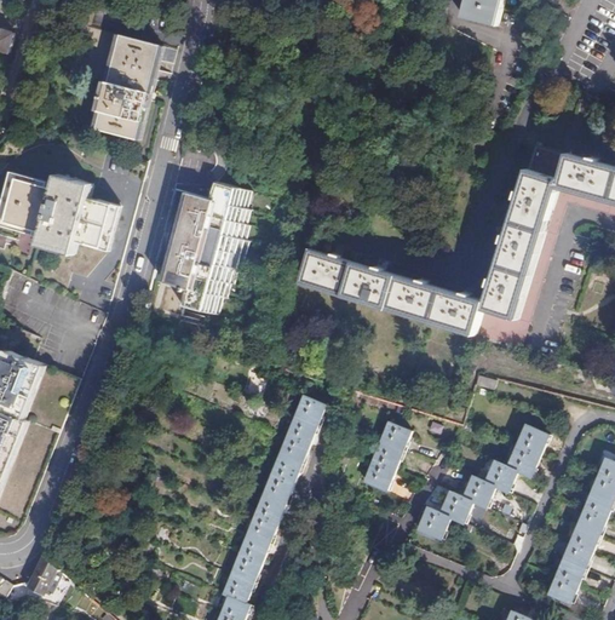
[(464,0),(460,16),(495,26),(501,0),(464,0)]
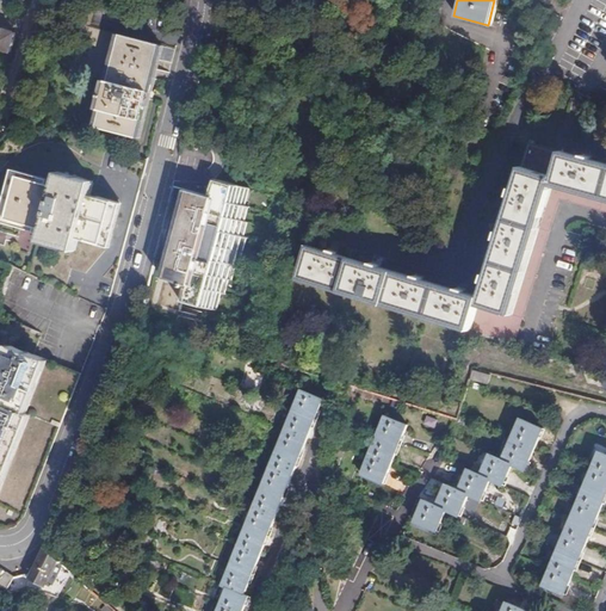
[(0,50),(4,51),(10,31),(0,28),(0,50)]
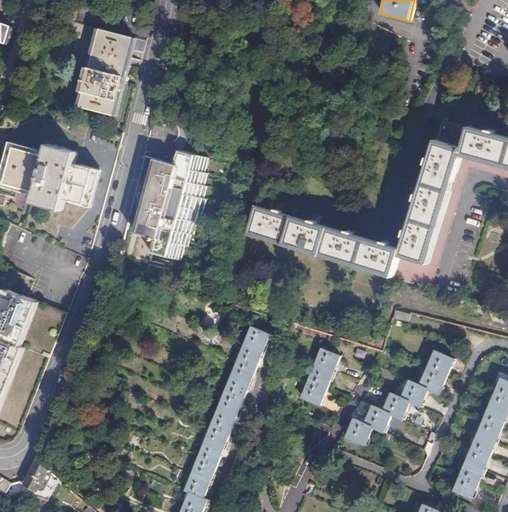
[(96,29),(78,108),(113,115),(129,37),(96,29)]
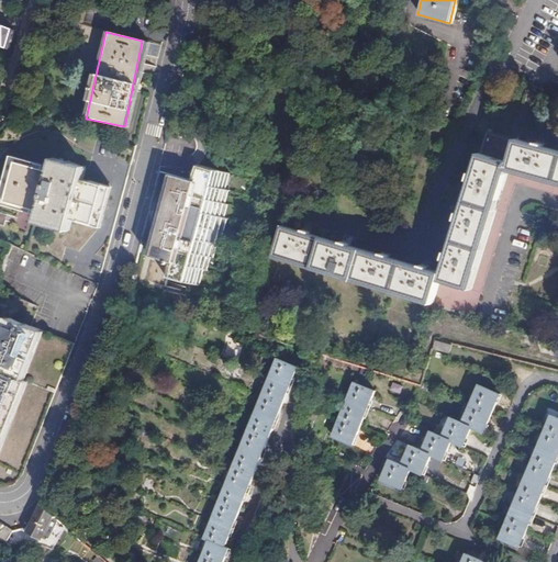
[(500,168),(509,139),(478,131),(469,159),(500,168)]
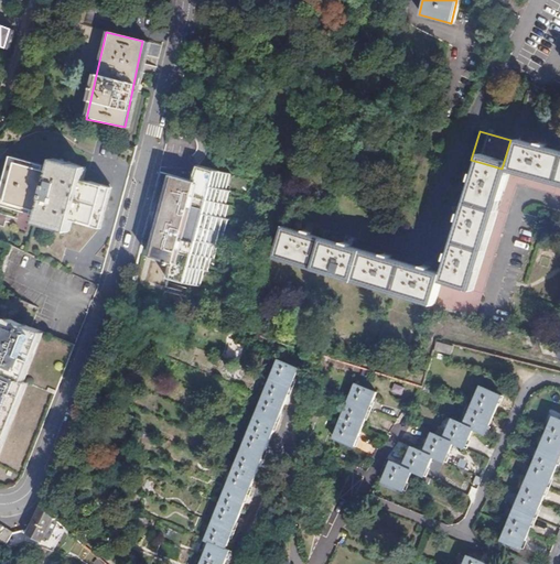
[(559,185),(559,153),(510,140),(502,169),(559,185)]
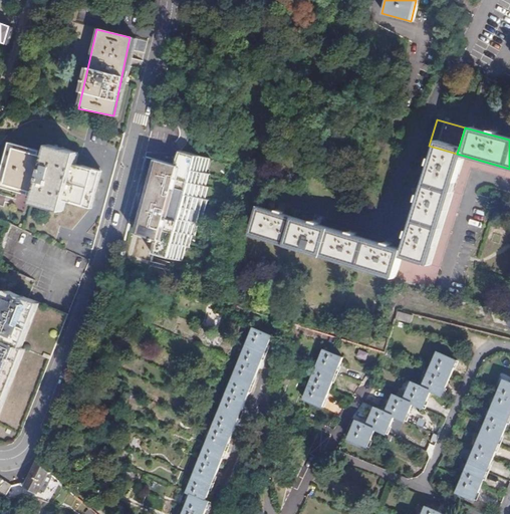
[(40,156),(4,147),(0,161),(0,184),(31,192),(28,204),(57,211),(60,200),(85,207),(95,170),(69,164),(72,152),(44,145),(40,156)]
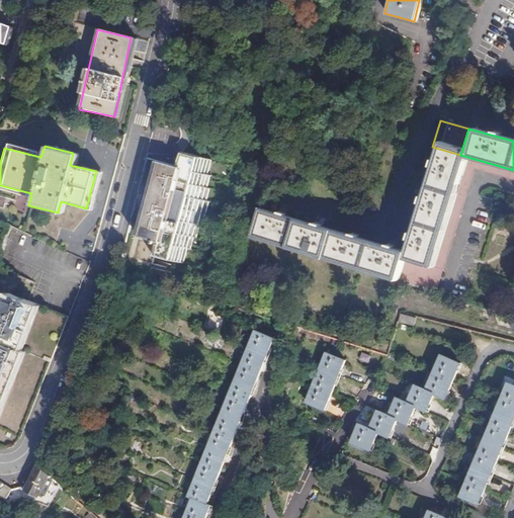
[(460,155),(432,147),(401,253),(398,260),(425,269),(457,164),(460,155)]
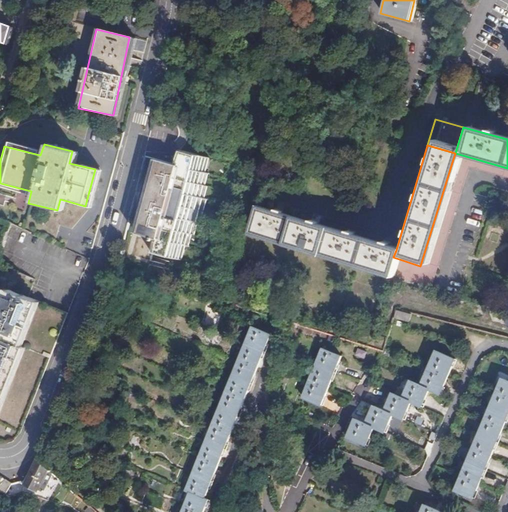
[(201,156),(173,148),(165,163),(150,159),(132,232),(148,236),(146,252),(176,259),(179,246),(182,245),(185,233),(187,234),(190,222),(192,222),(198,198),(196,197),(199,186),(197,185),(200,172),(198,171),(201,156)]
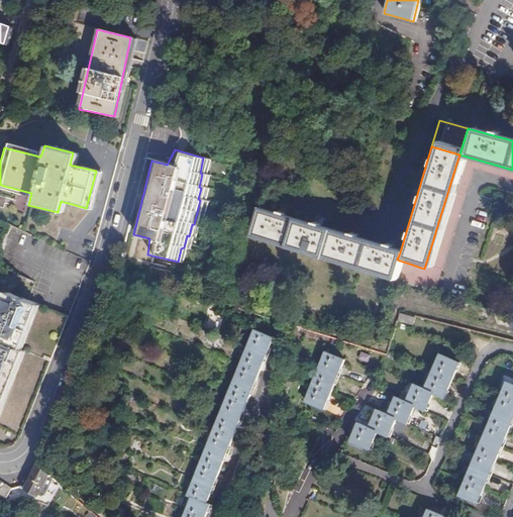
[(512,179),(512,170),(459,154),(456,164),(512,179)]
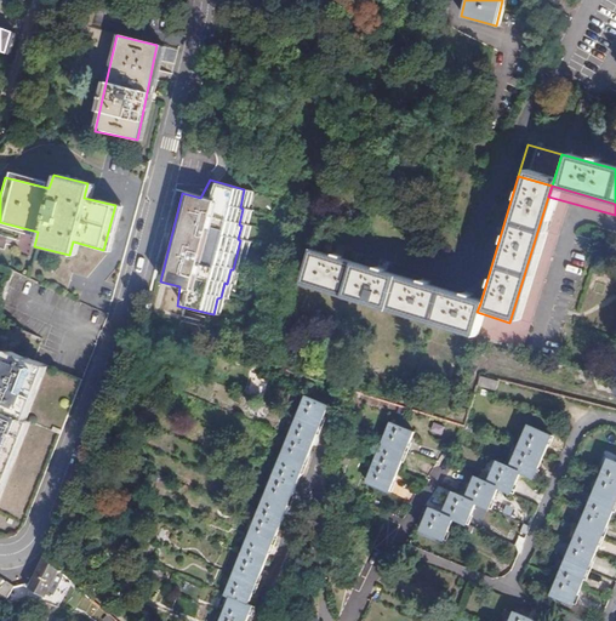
[(477,312),(480,303),(304,250),(295,283),(471,336),(477,312)]
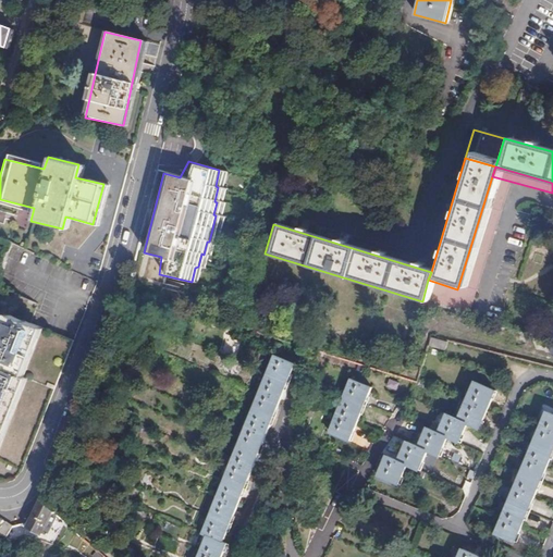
[(35,326),(5,314),(0,327),(0,422),(19,376),(15,374),(35,326)]
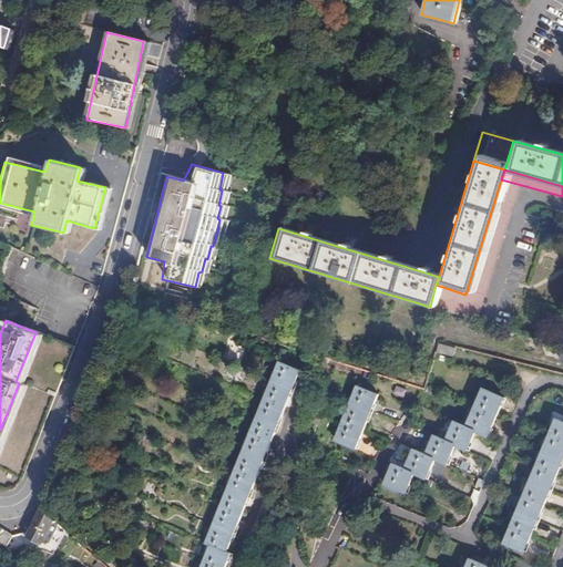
[(433,342),(431,351),(449,356),(452,348),(433,342)]
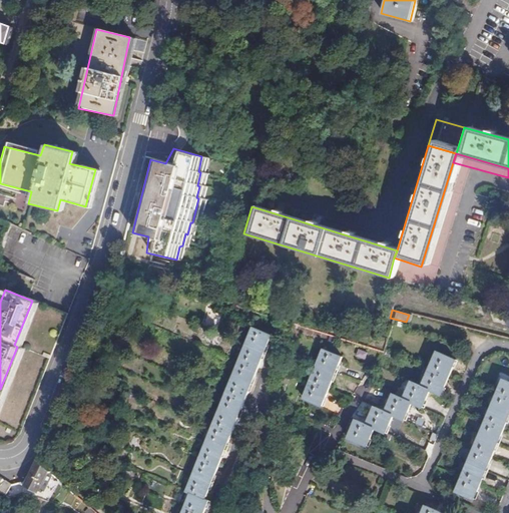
[(269,336),(249,328),(184,491),(187,493),(178,512),(199,512),(205,500),(202,498),(269,336)]
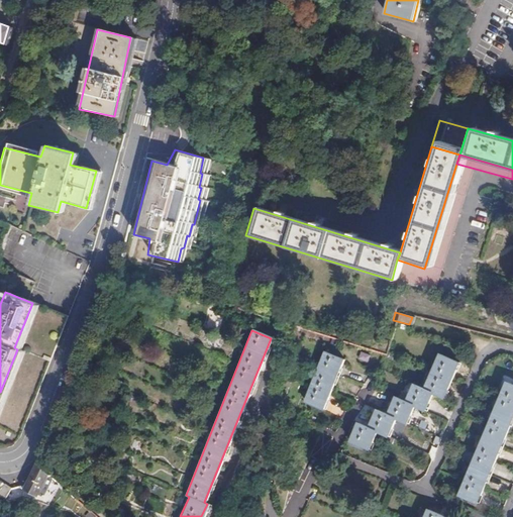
[(341,358),(322,350),(301,401),(320,409),(341,358)]
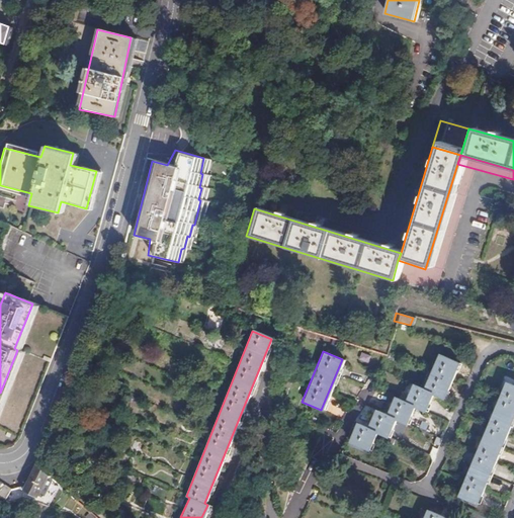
[(357,353),(355,360),(365,363),(367,356),(357,353)]
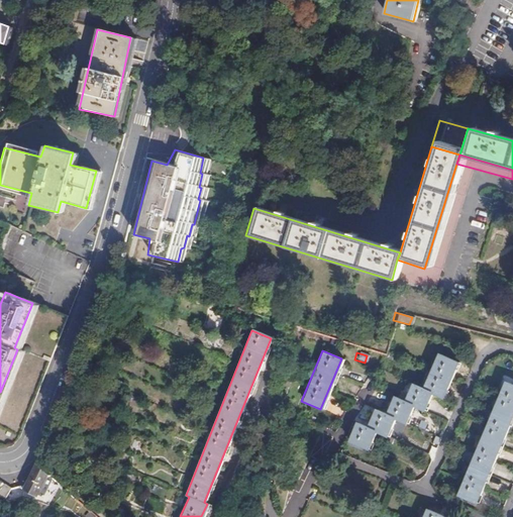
[(455,363),(436,353),(422,389),(411,385),(403,402),(394,397),(386,415),(375,410),(367,427),(355,423),(347,441),(367,449),(375,431),(386,435),(394,419),(405,423),(412,406),(423,410),(431,393),(441,398),(455,363)]
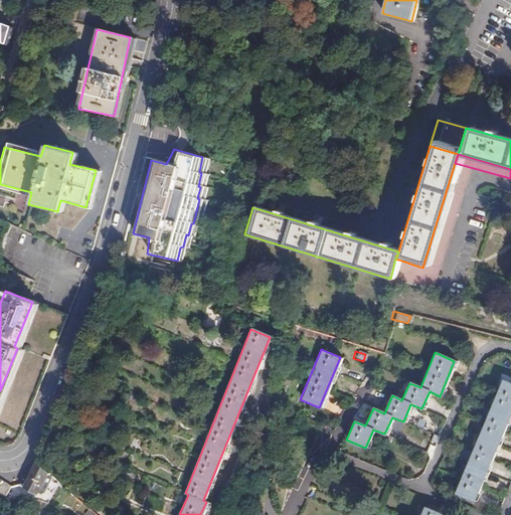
[(510,408),(510,385),(500,381),(453,494),(471,502),(510,408)]
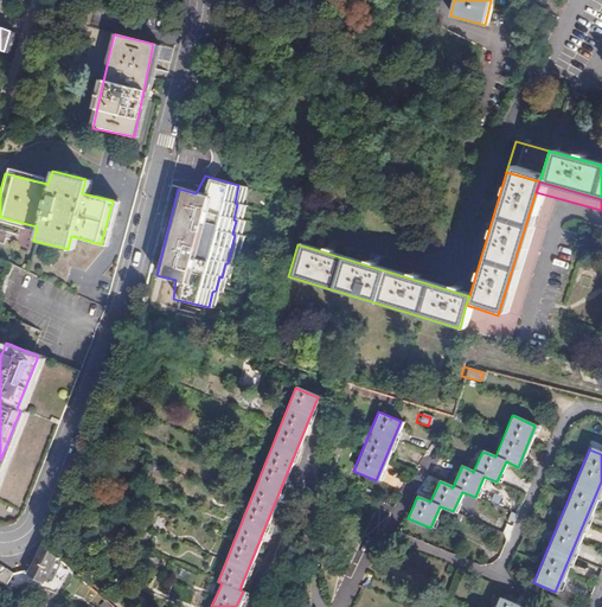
[(385,470),(379,481),(389,485),(394,474),(385,470)]
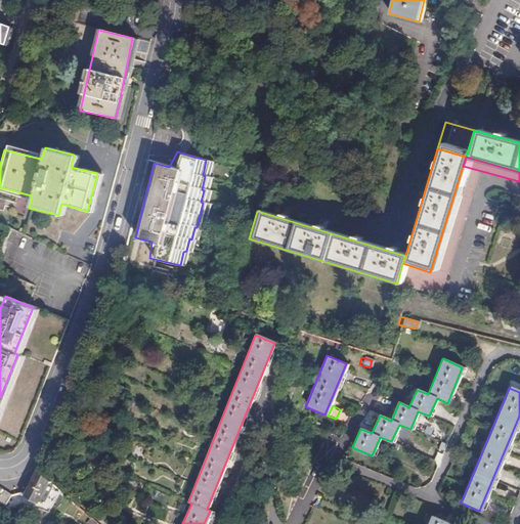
[(46,479),(34,469),(24,490),(16,491),(14,492),(35,503),(46,479)]
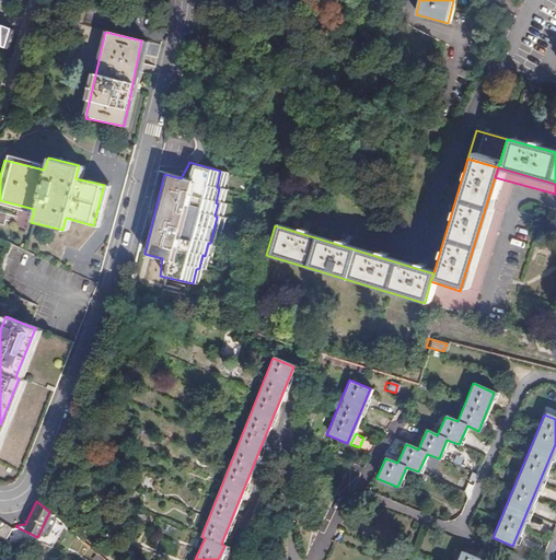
[(0,538),(2,540),(10,528),(3,525),(0,527),(0,538)]
